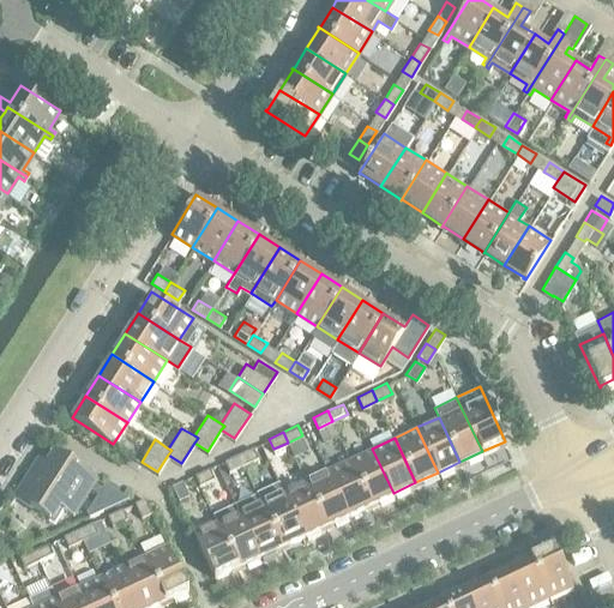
[(253,446),(239,452),(244,463),(258,456),(253,446)]
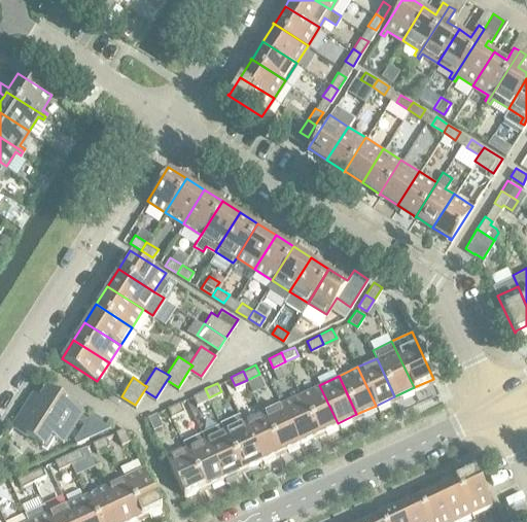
[(33,391),(12,424),(42,443),(49,431),(63,440),(81,408),(67,398),(69,395),(60,389),(58,392),(46,385),(40,395),(33,391)]
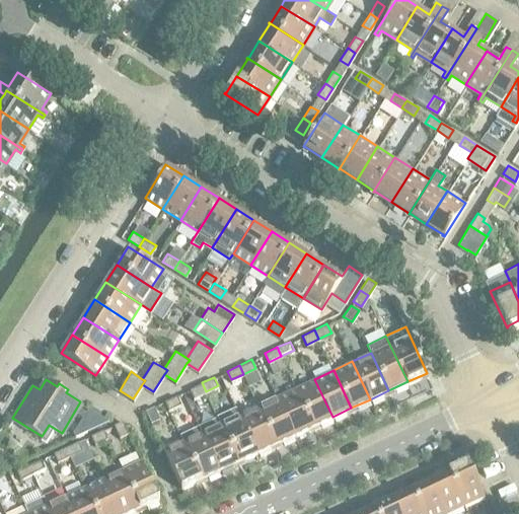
[(314,379),(296,387),(313,426),(332,417),(314,379)]
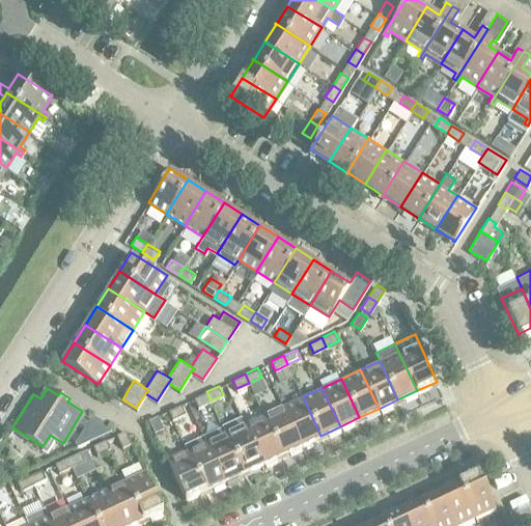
[(206,391),(194,397),(198,407),(211,400),(206,391)]
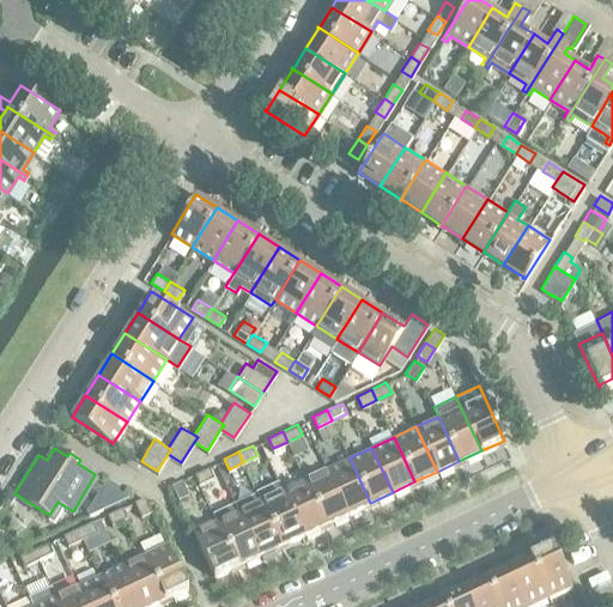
[(370,503),(350,457),(327,468),(347,513),(370,503)]
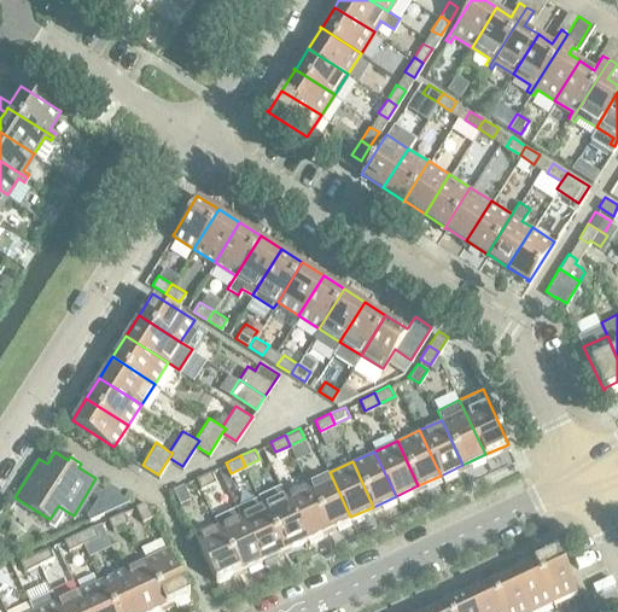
[(210,470),(196,477),(200,487),(215,479),(210,470)]
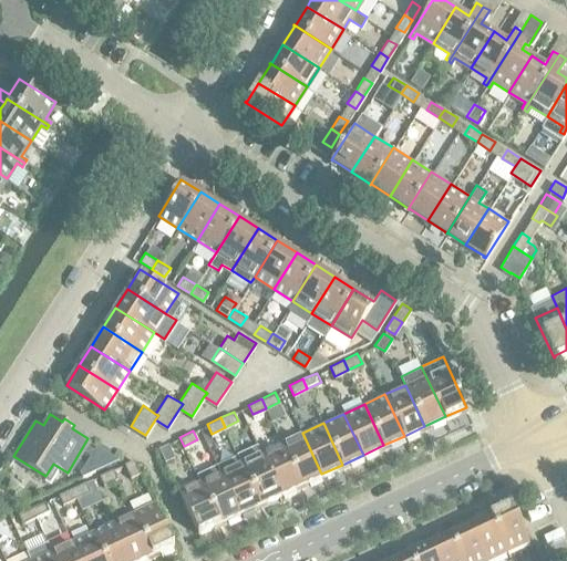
[(302,433),(281,443),(301,484),(321,474),(302,433)]
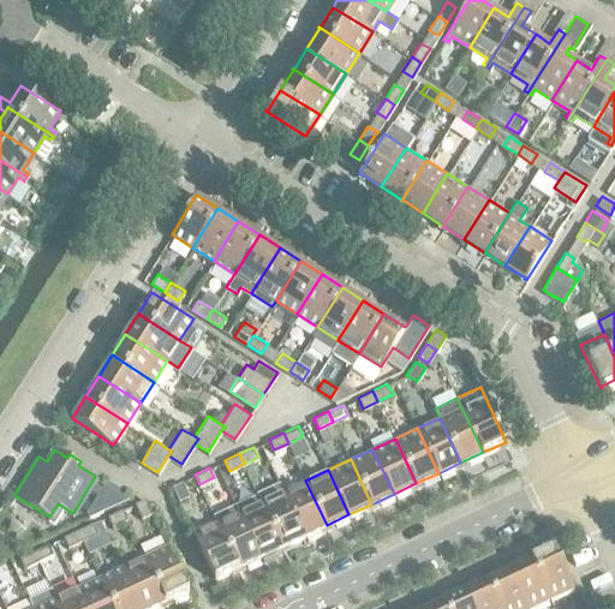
[(189,495),(183,479),(172,484),(179,500),(189,495)]
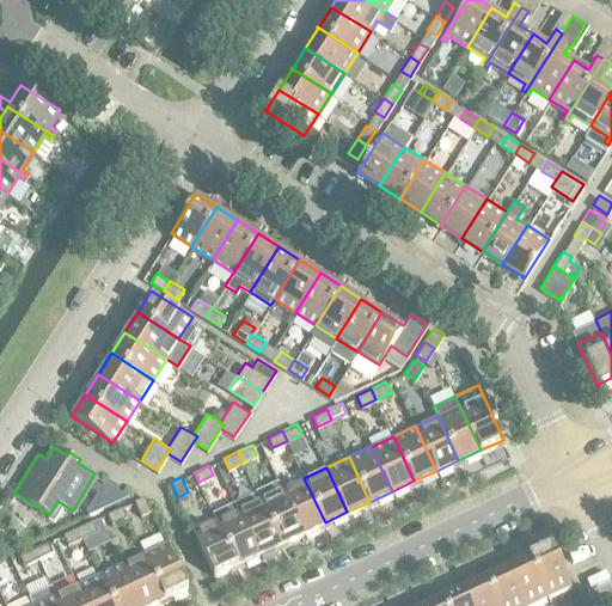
[(256,489),(259,499),(281,543),(303,533),(282,488),(277,478),(256,489)]
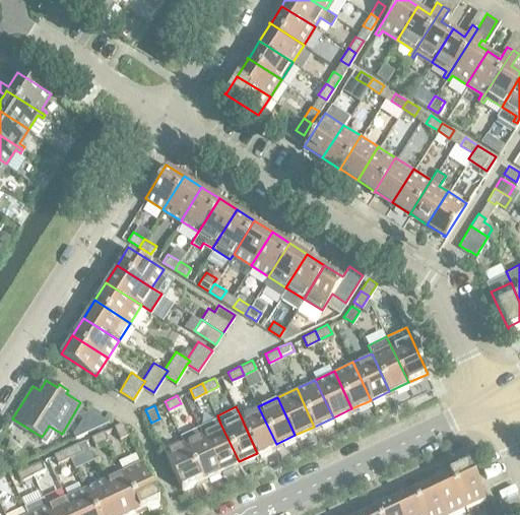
[(276,444),(258,406),(240,414),(257,453),(276,444)]
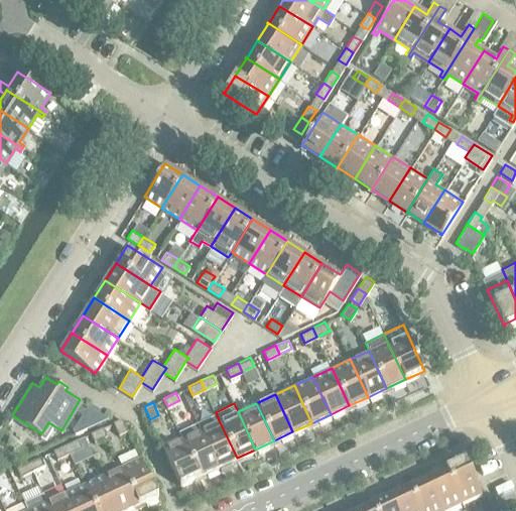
[(73,428),(75,432),(108,416),(88,404),(73,428)]
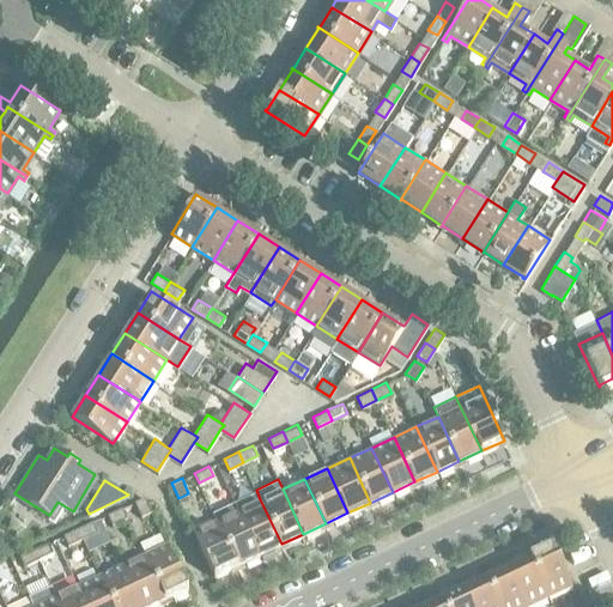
[(152,510),(145,496),(134,501),(141,515),(152,510)]
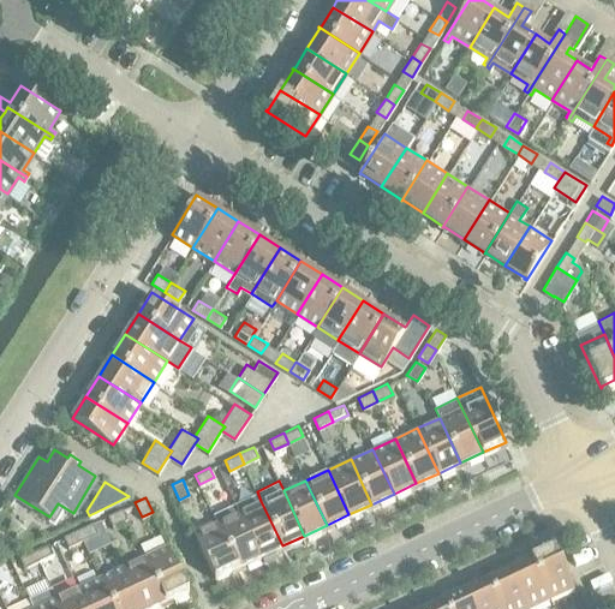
[(239,512),(260,556),(282,545),(261,501),(239,512)]
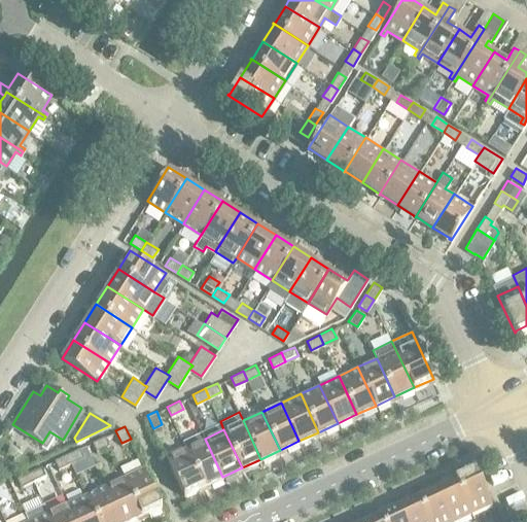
[(182,440),(185,447),(204,486),(222,477),(205,439),(202,431),(182,440)]
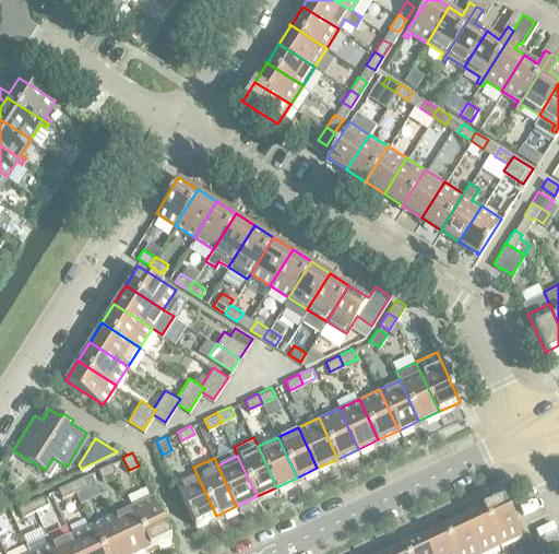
[(116,471),(111,462),(97,468),(102,478),(116,471)]
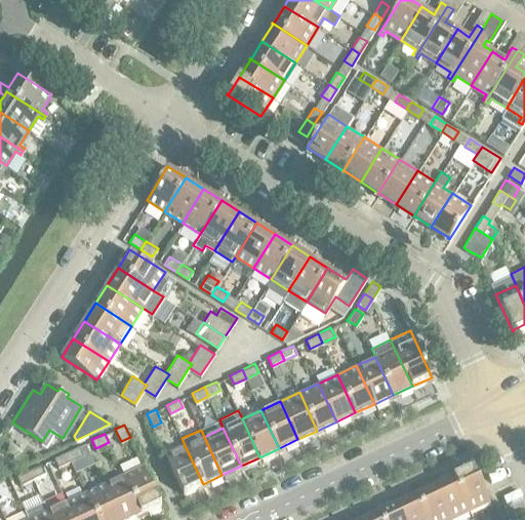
[(79,445),(67,451),(71,461),(83,454),(79,445)]
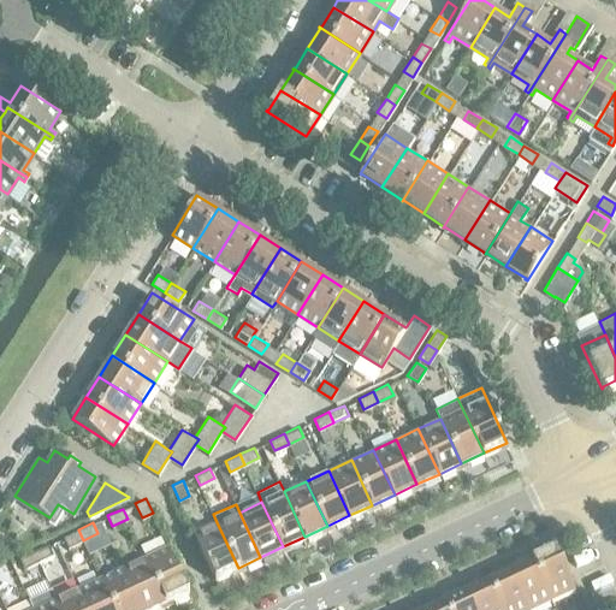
[(238,568),(217,522),(194,533),(215,579),(238,568)]
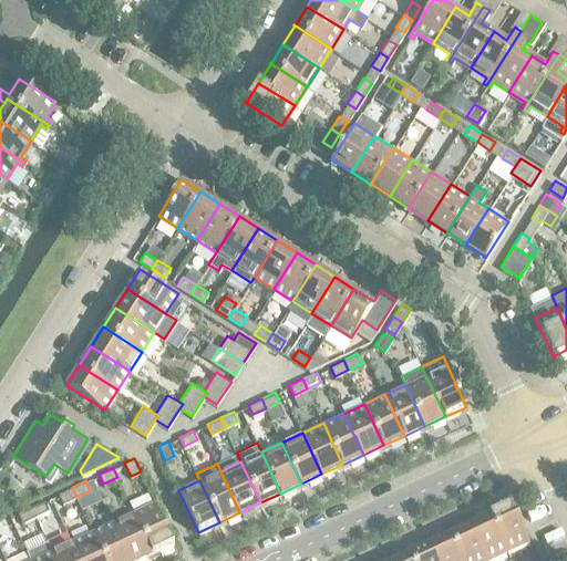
[(72,487),(59,492),(63,502),(76,497),(72,487)]
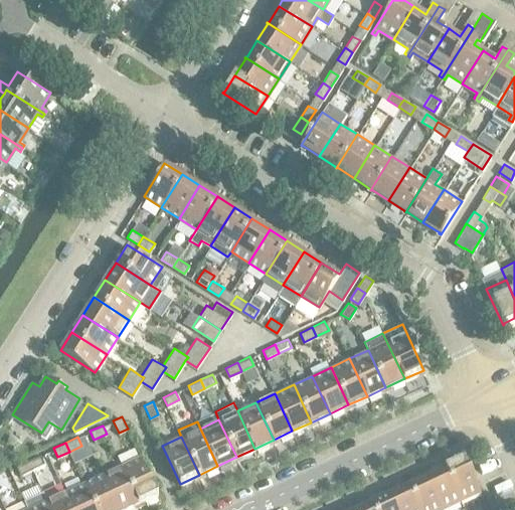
[(40,454),(28,460),(32,469),(44,463),(40,454)]
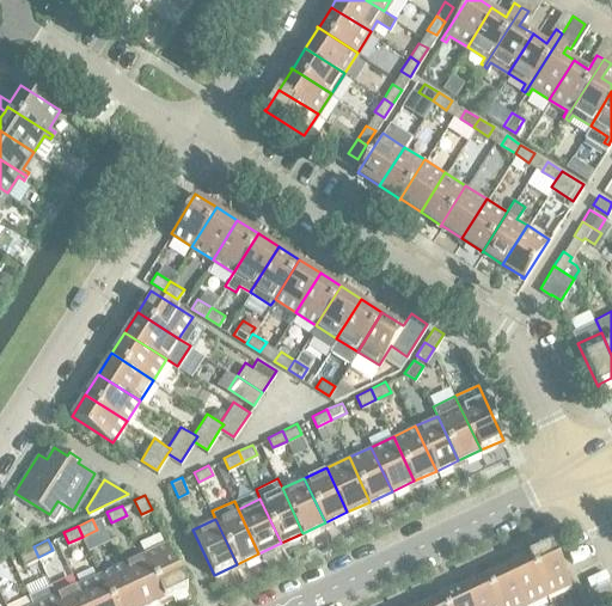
[(188,587),(166,543),(144,552),(165,598),(188,587)]
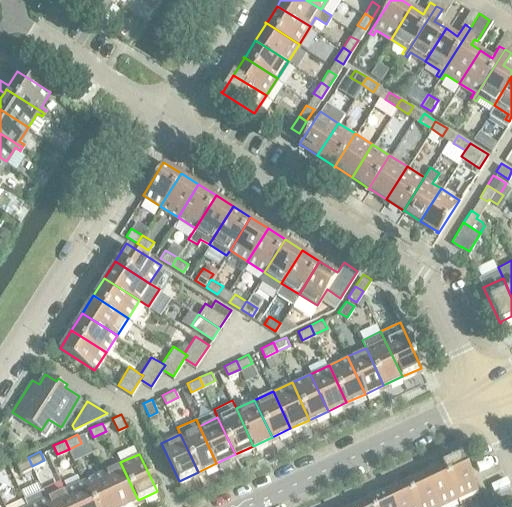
[(442,463),(458,496),(477,487),(461,455),(442,463)]
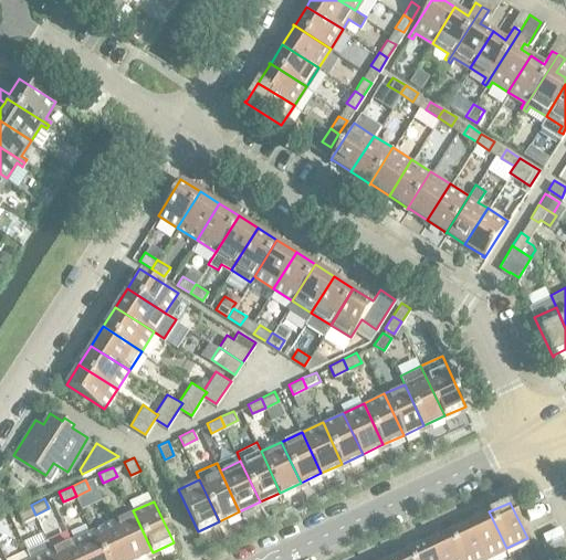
[(31,505),(18,511),(22,520),(35,515),(31,505)]
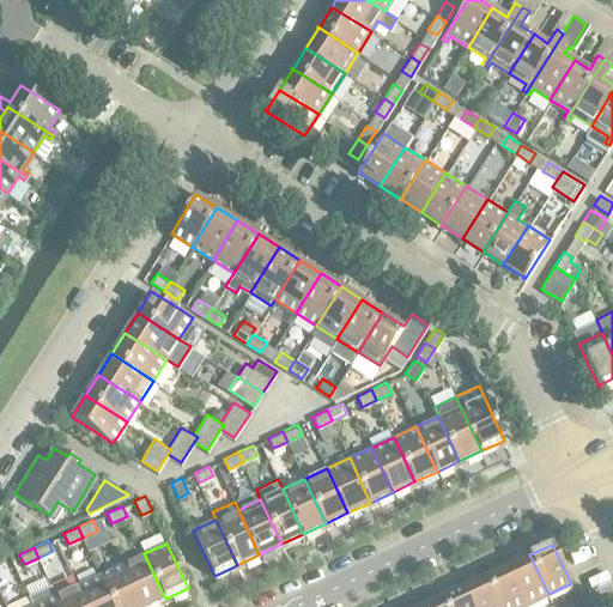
[(144,553),(122,564),(141,606),(146,606),(165,599),(144,553)]
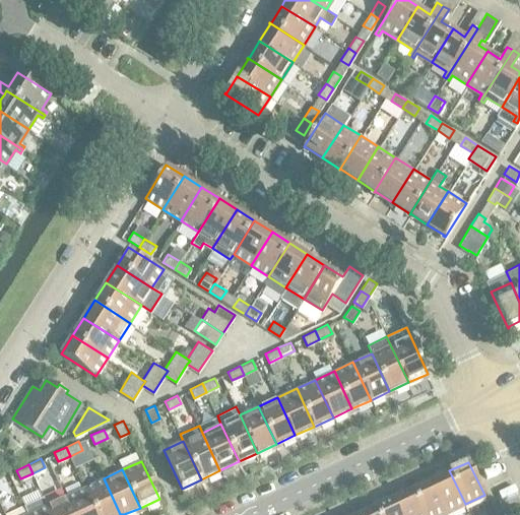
[(449,470),(431,479),(446,513),(465,504),(449,470)]
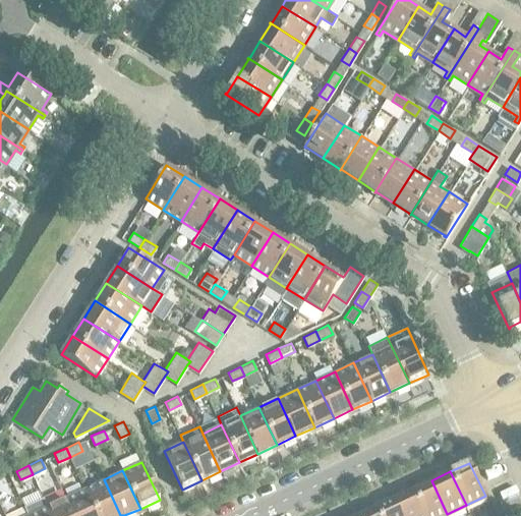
[(120,515),(104,479),(84,489),(98,515),(120,515)]
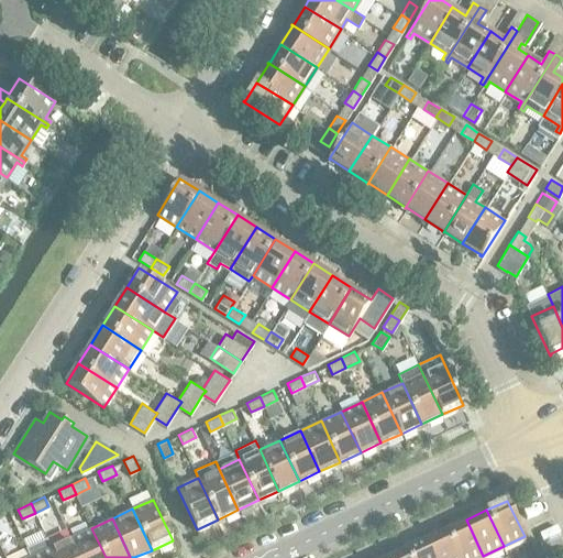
[(459,557),(477,557),(483,556),(466,520),(445,529),(459,557)]
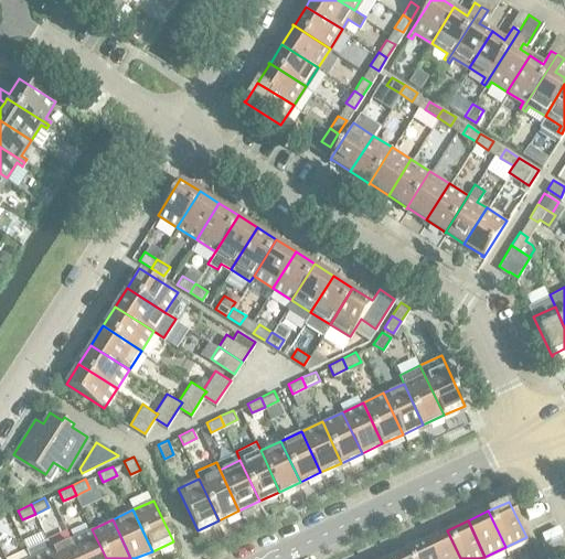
[(106,558),(92,529),(72,538),(81,558),(106,558)]
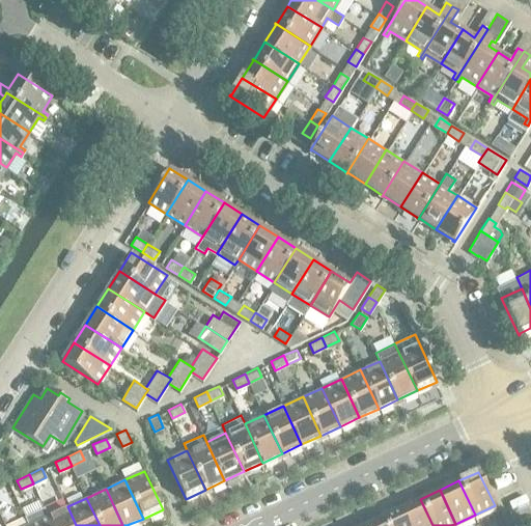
[(432,525),(420,499),(401,507),(410,525),(432,525)]
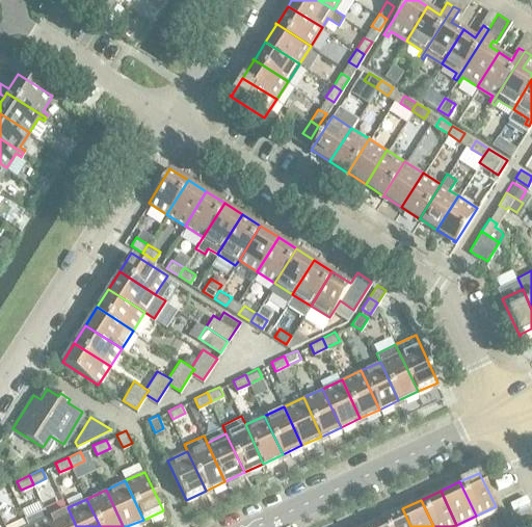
[(76,526),(68,507),(48,517),(52,526),(76,526)]
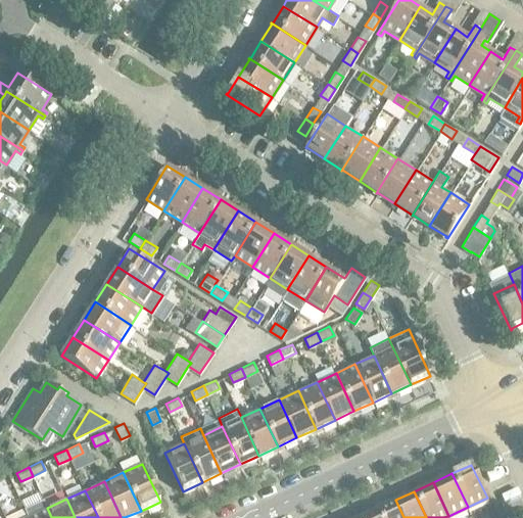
[(376,509),(380,517),(403,517),(395,500),(376,509)]
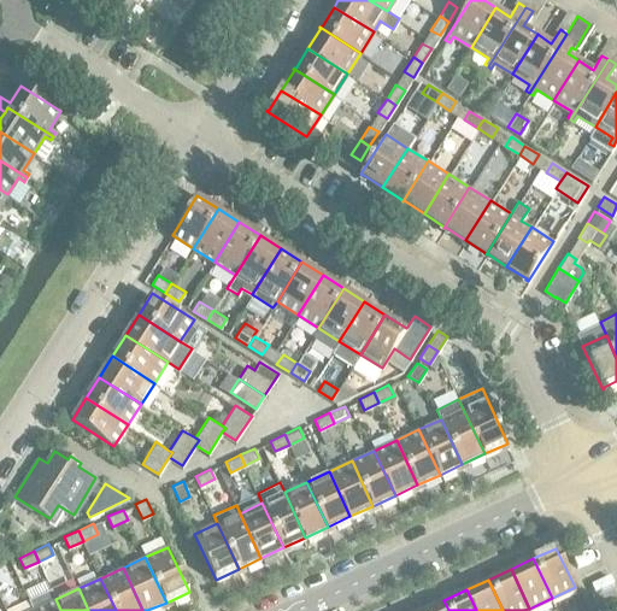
[(60,610),(56,599),(34,610),(60,610)]
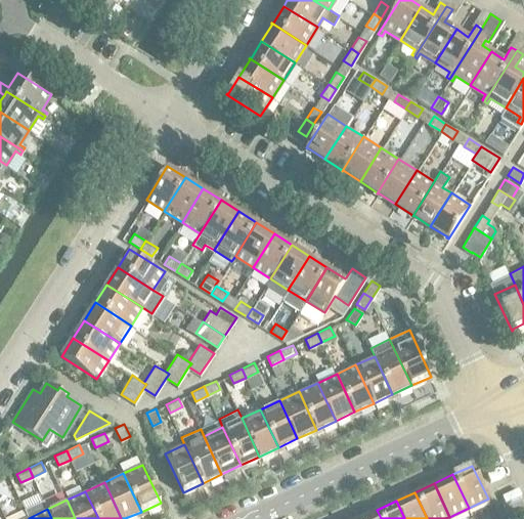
[(381,518),(377,510),(358,518),(357,518),(381,518)]
